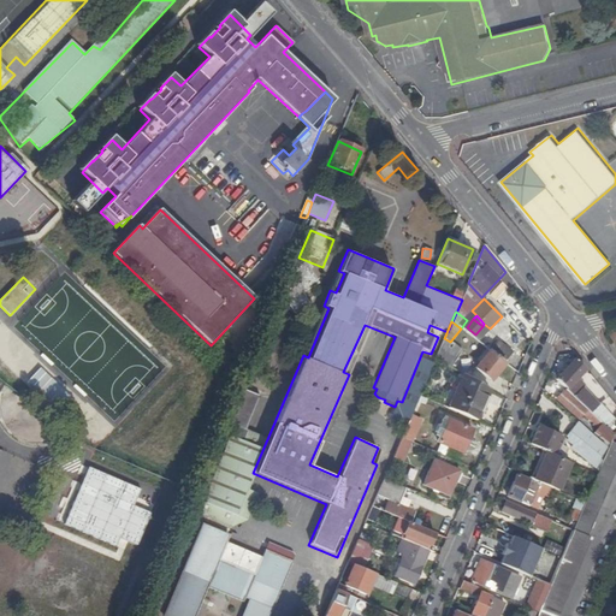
[(466,332),(461,329),(450,342),(455,345),(466,332)]
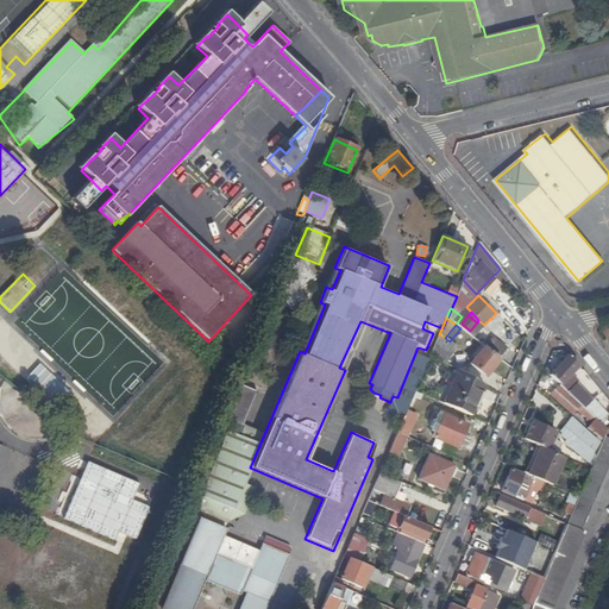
[(450,341),(445,338),(439,334),(431,355),(446,364),(451,356),(457,347),(450,341)]
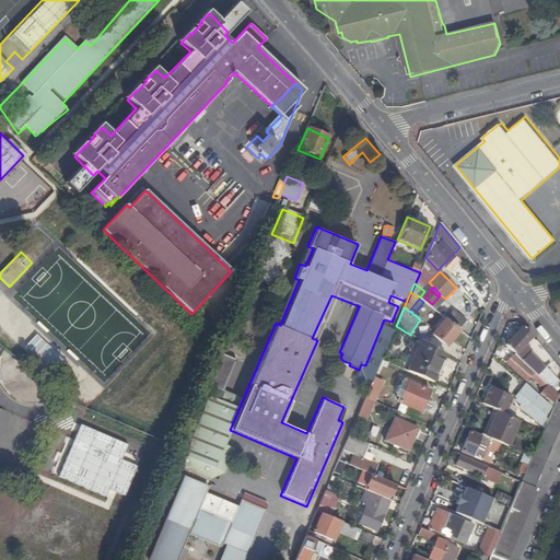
[(445,319),(459,330),(466,322),(453,311),(445,319)]
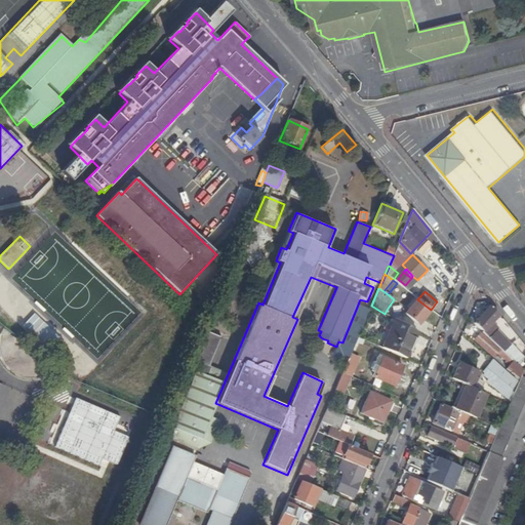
[(418,324),(431,310),(417,299),(417,298),(405,314),(418,324)]
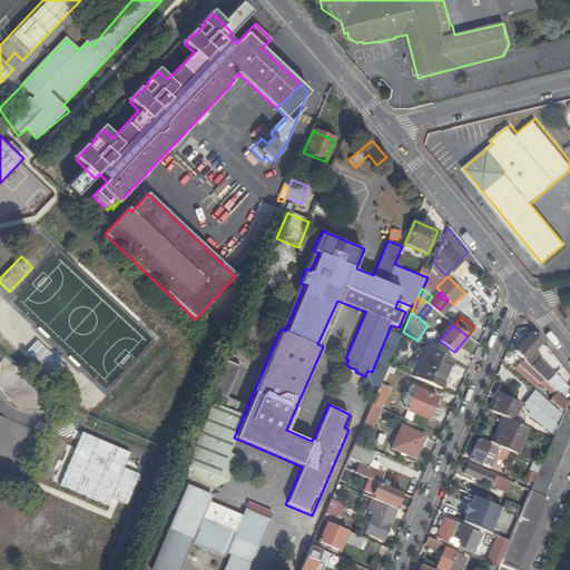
[(541,346),(543,344),(541,342),(541,343),(532,334),(516,352),(523,361),(523,362),(546,383),(552,376),(538,360),(534,363),(528,356),(531,353),(539,344),(541,346)]
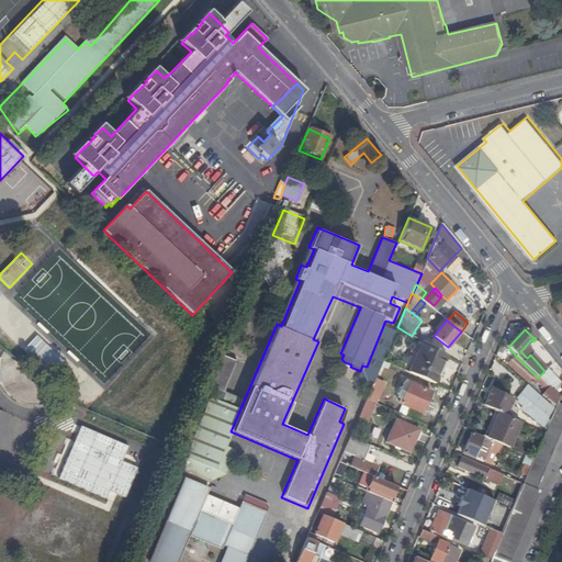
[(446,357),(424,344),(409,373),(434,384),(446,357)]
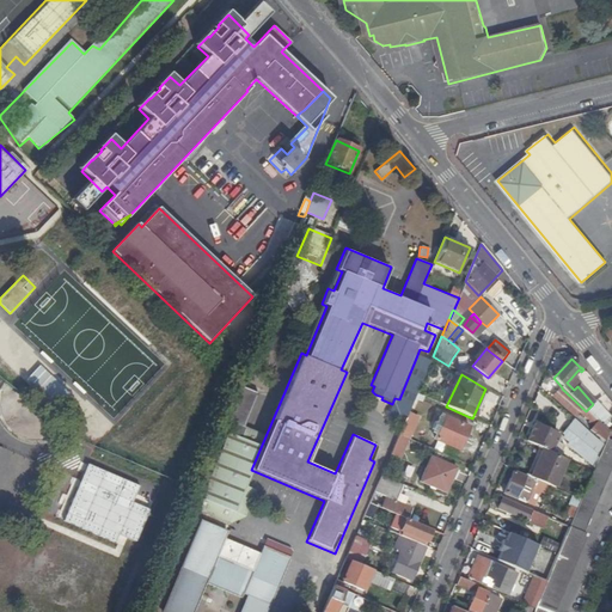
[(577,386),(570,379),(567,383),(574,390),(577,386)]
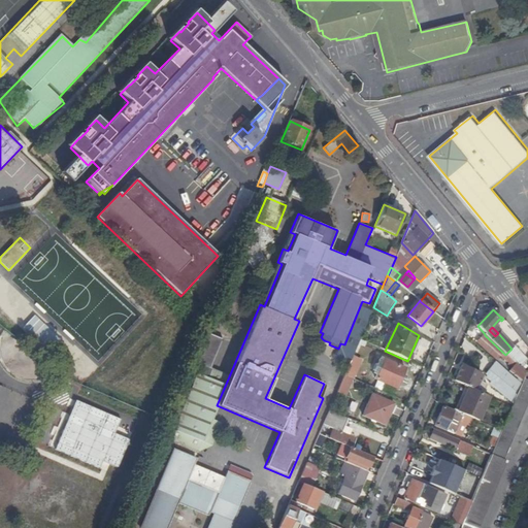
[(206,331),(193,361),(210,368),(223,338),(206,331)]
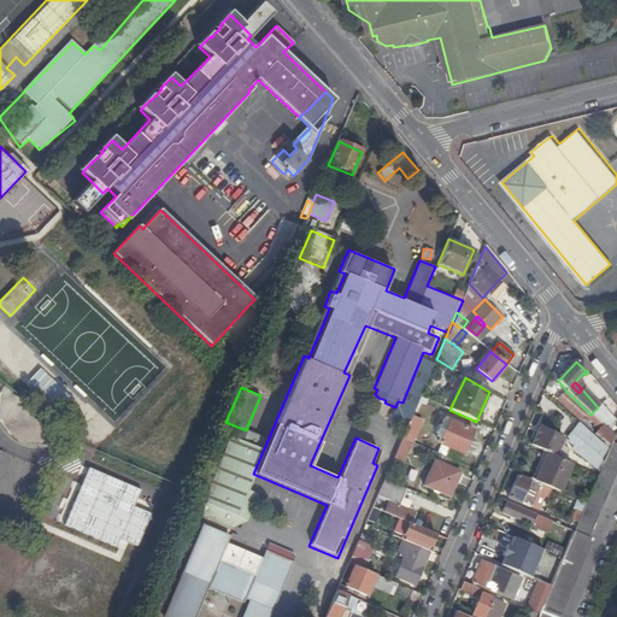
[(613,412),(616,416),(616,409),(600,387),(594,392),(612,413),(613,412)]
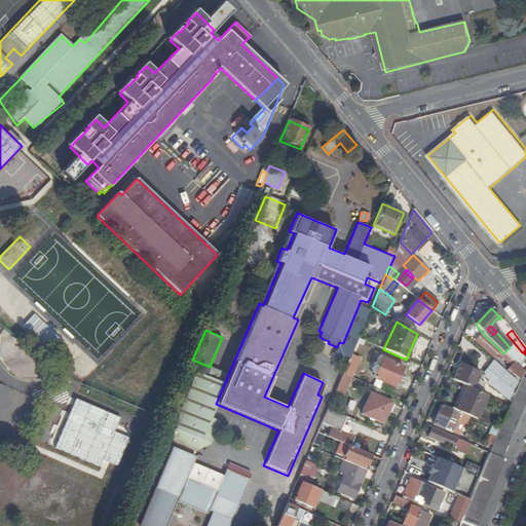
[(476,341),(494,357),(499,350),(481,335),(476,341)]
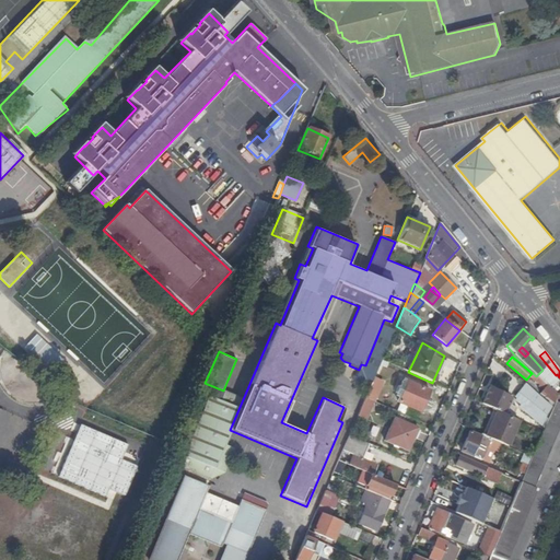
[(536,376),(548,388),(552,384),(548,380),(550,377),(543,370),(536,376)]
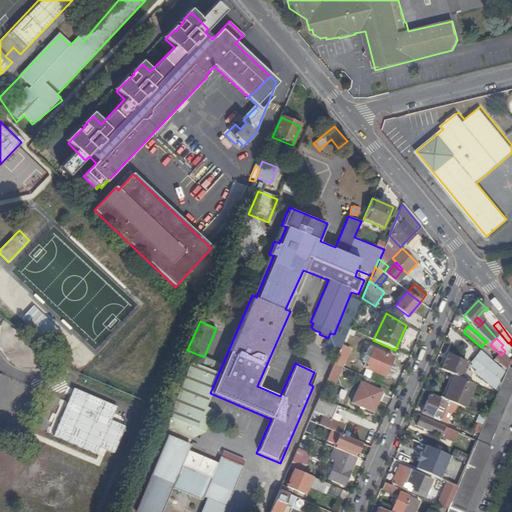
[(351,350),(341,346),(333,364),(341,367),(343,368),(351,350)]
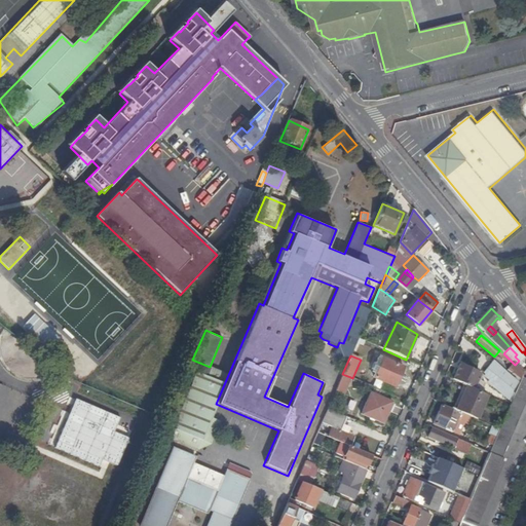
[(375,376),(382,360),(378,358),(371,374),(375,376)]
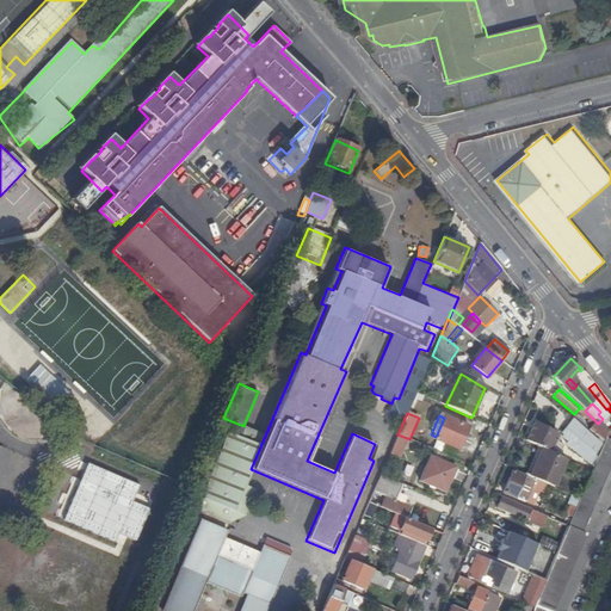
[(468,429),(444,418),(436,437),(434,440),(458,450),(468,429)]
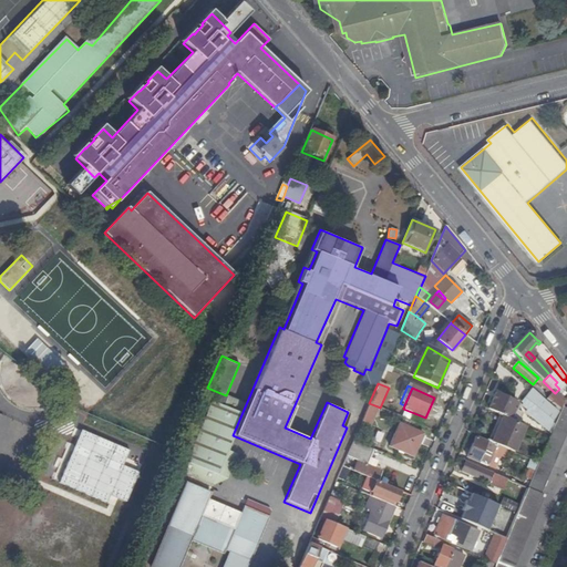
[(542,412),(547,405),(529,391),(524,398),(529,402),(542,412)]
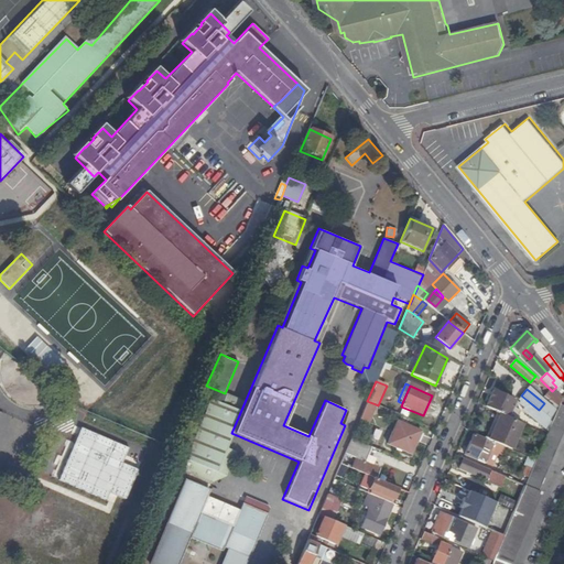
[(500,414),(514,421),(519,412),(510,408),(513,402),(492,391),(485,408),(497,413),(500,414)]
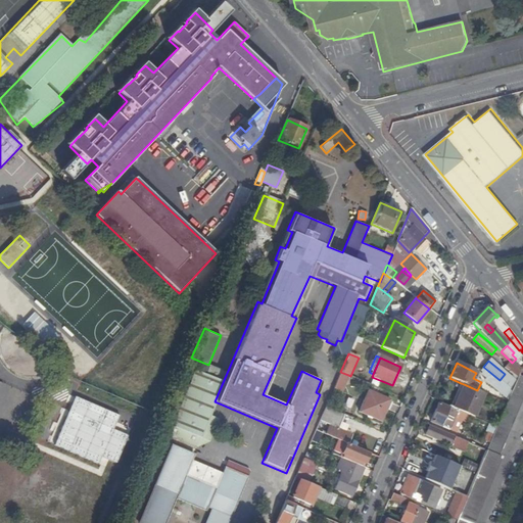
[(516,380),(518,377),(519,373),(510,364),(505,370),(507,372),(516,380)]
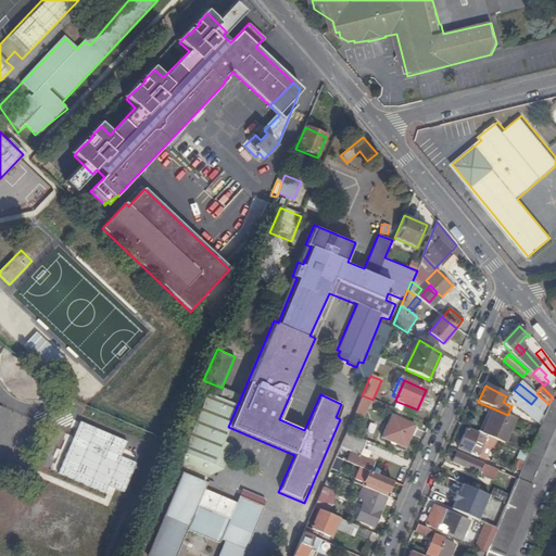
[(206,392),(178,462),(209,475),(237,405),(206,392)]
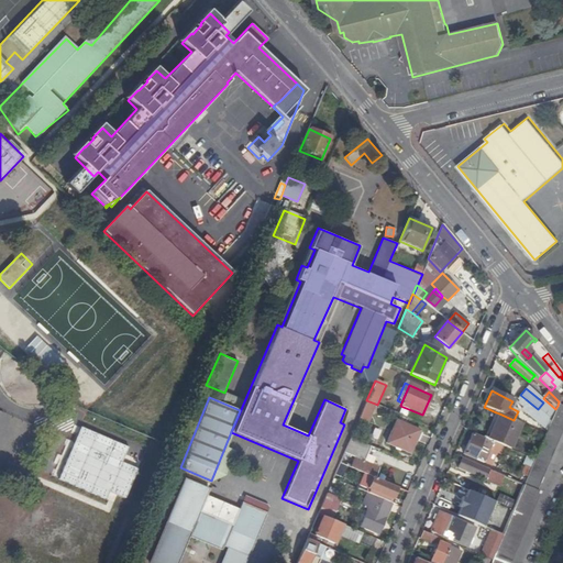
[(519,408),(534,420),(539,414),(541,411),(538,409),(526,399),(521,405),(519,408)]
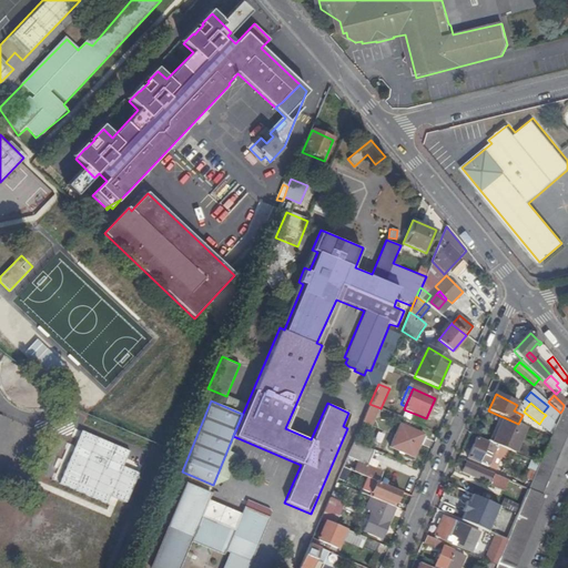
[(378,407),(369,404),(362,423),(371,426),(378,407)]
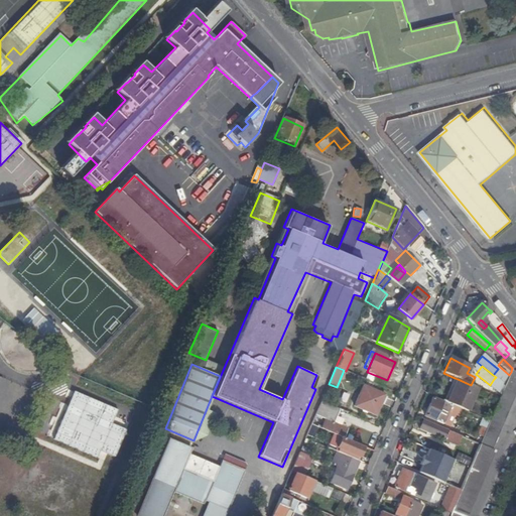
[(505,385),(509,375),(500,367),(498,369),(493,375),(496,377),(504,384),(505,385)]
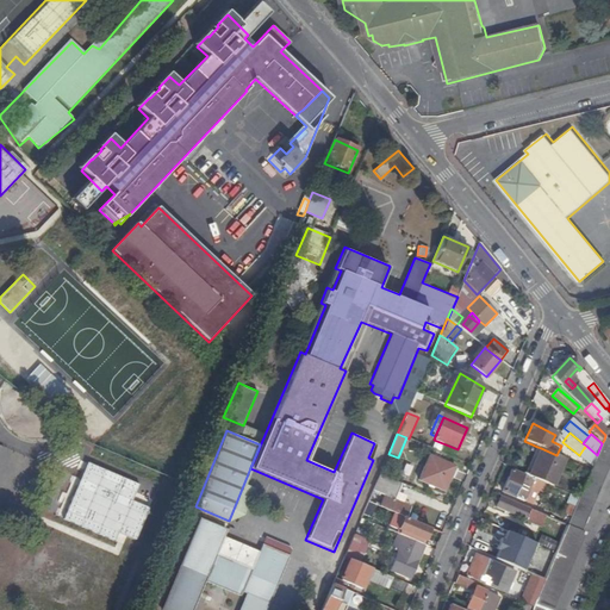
[(567,526),(583,531),(587,522),(609,467),(609,442),(604,440),(602,443),(597,455),(590,471),(579,498),(574,509),(572,515),(567,526)]
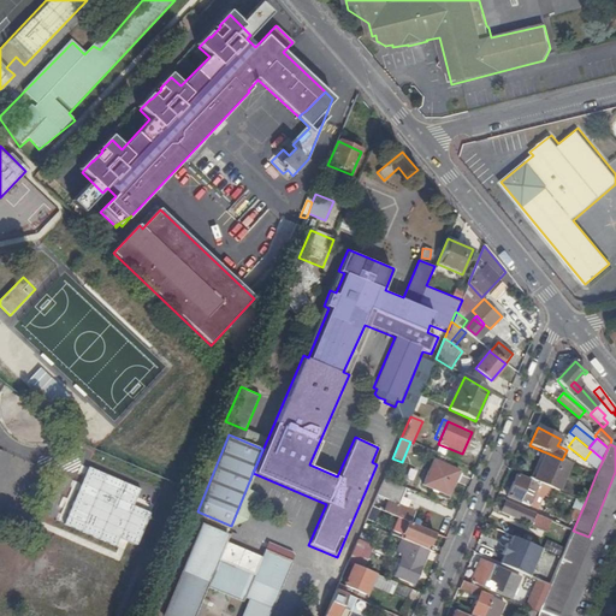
[(594,467),(602,458),(592,450),(590,452),(585,460),(594,467)]
